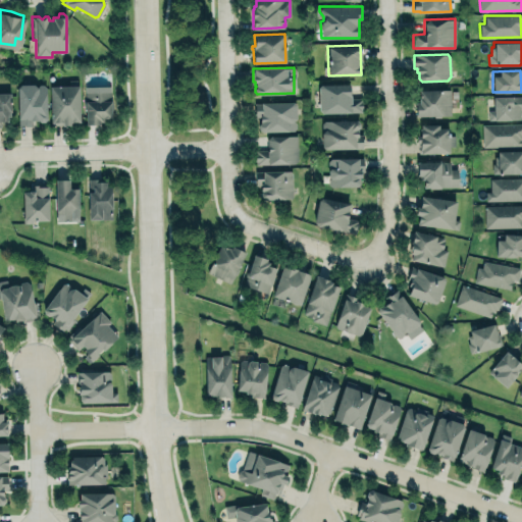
[(33,125),(33,121),(46,121),(46,84),(16,85),(17,125),(33,125)]
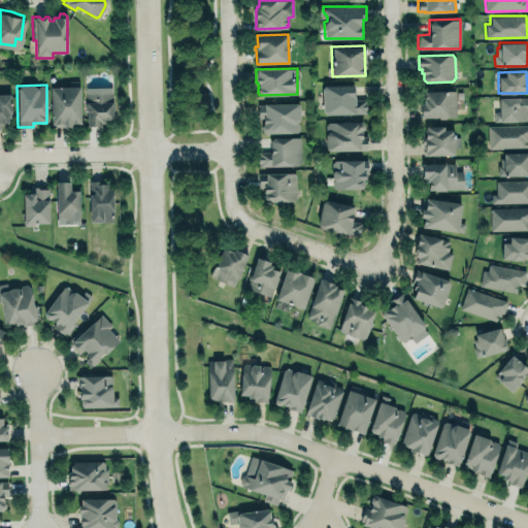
[(51,86),(52,124),(80,123),(79,85),(51,86)]
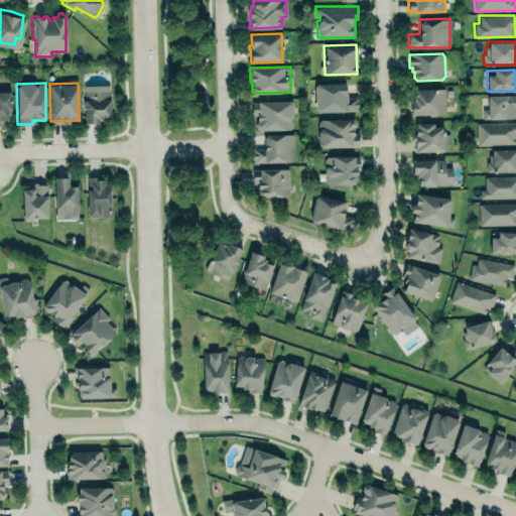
[(317,84),(345,83),(346,90),(346,97),(358,97),(358,111),(318,112),(314,108),(314,86),(317,84)]
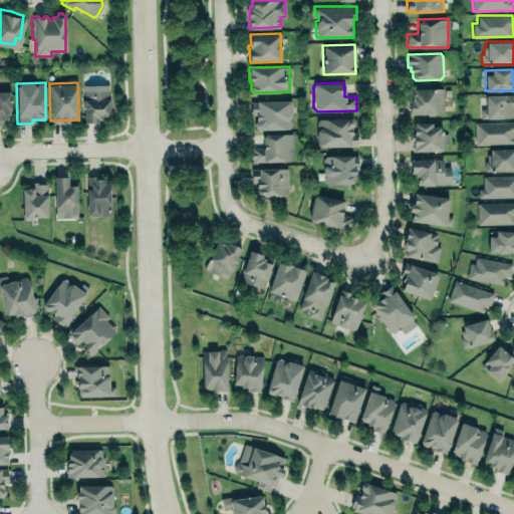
[(83,85),(108,84),(108,115),(101,115),(101,119),(98,119),(98,123),(84,123),(83,108),(82,108),(82,95),(83,95),(83,85)]
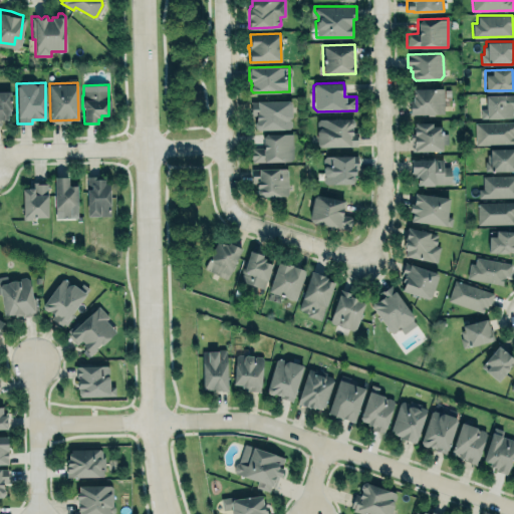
[(412,88),(444,87),(444,113),(434,113),(434,114),(427,114),(427,113),(410,114),(410,100),(413,100),(412,88)]
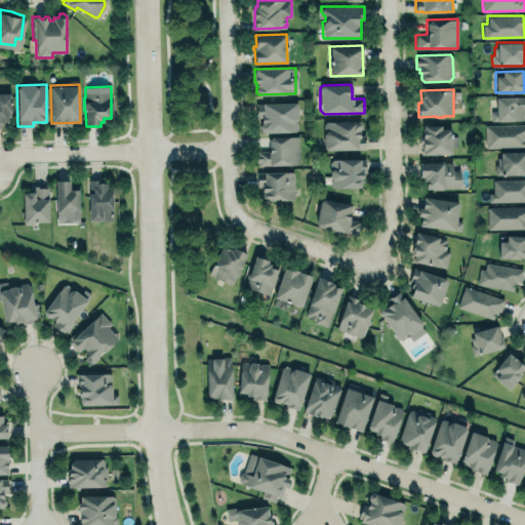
[(0,93),(10,93),(11,117),(8,117),(8,122),(1,122),(1,127),(0,127),(0,93)]
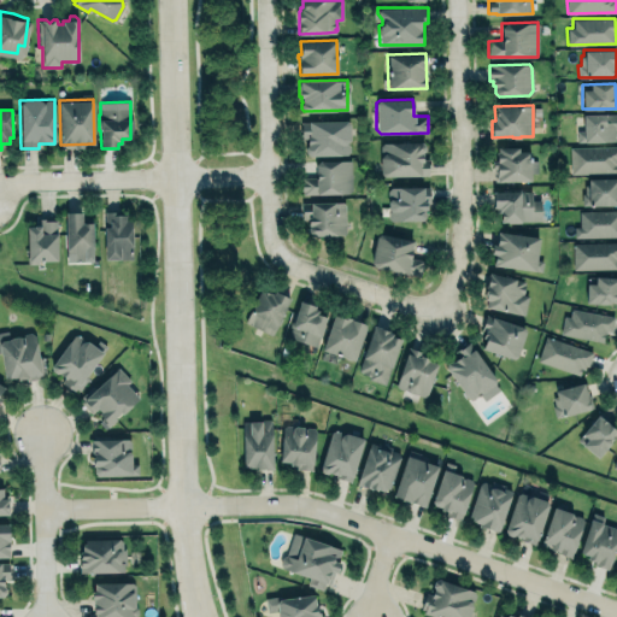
[(616,110),(603,110),(581,111),(581,136),(616,136),(616,110)]
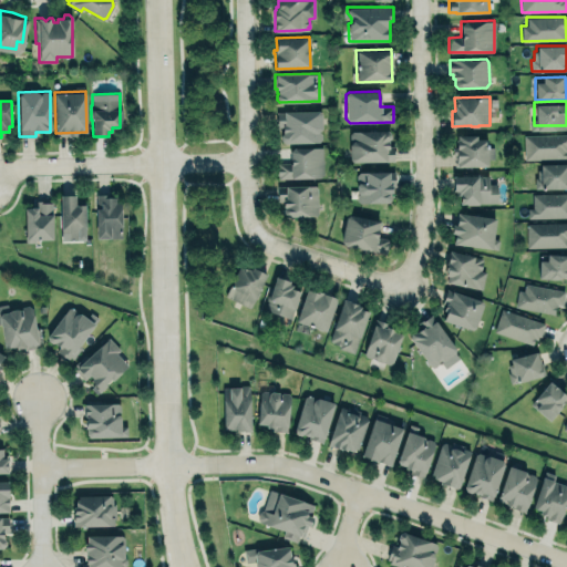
[(318,111),(321,114),(321,129),(318,132),(321,134),(321,138),(318,142),(284,143),(280,140),(280,135),(282,133),(282,126),(276,126),(275,123),(276,122),(276,112),(318,111)]
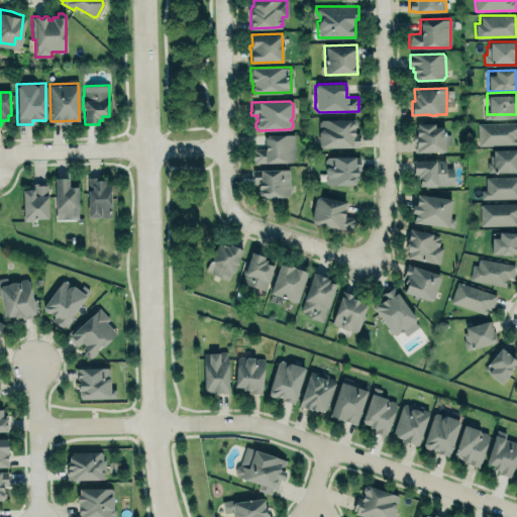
[(318,122),(319,145),(321,147),(359,146),(358,132),(353,132),(353,128),(356,125),(356,122),(351,118),(320,119),(318,122)]
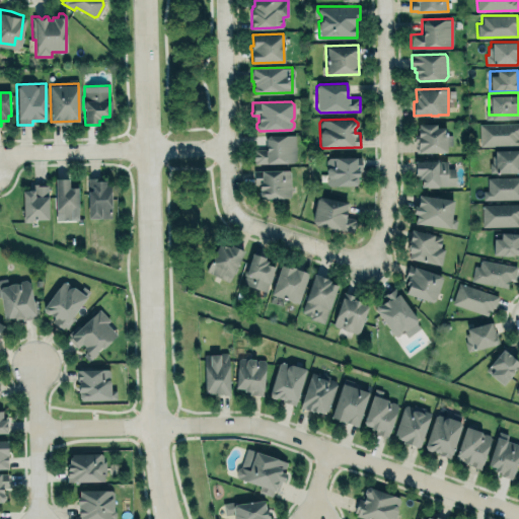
[(417,121),(437,120),(437,128),(445,127),(445,133),(450,133),(451,143),(444,143),(444,149),(414,151),(412,133),(418,133),(417,121)]
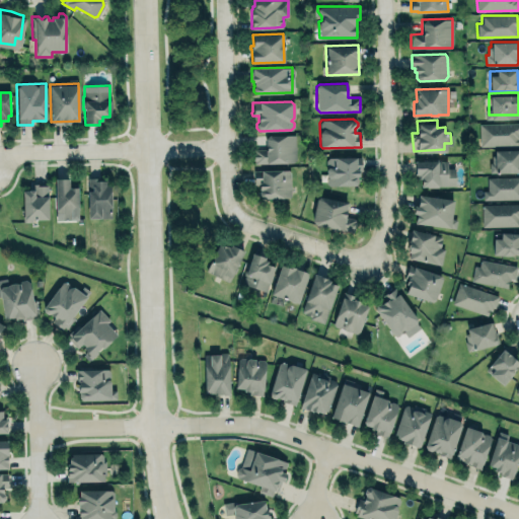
[(479,145),(518,144),(518,122),(478,123),(479,145)]
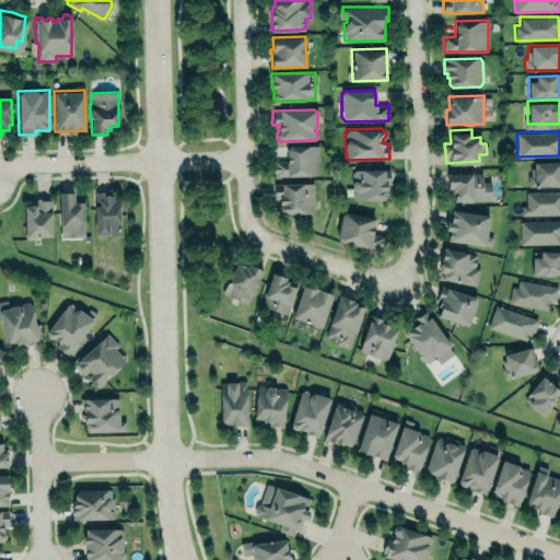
[(286,146),(316,146),(317,174),(272,175),(272,166),(286,165),(286,146)]
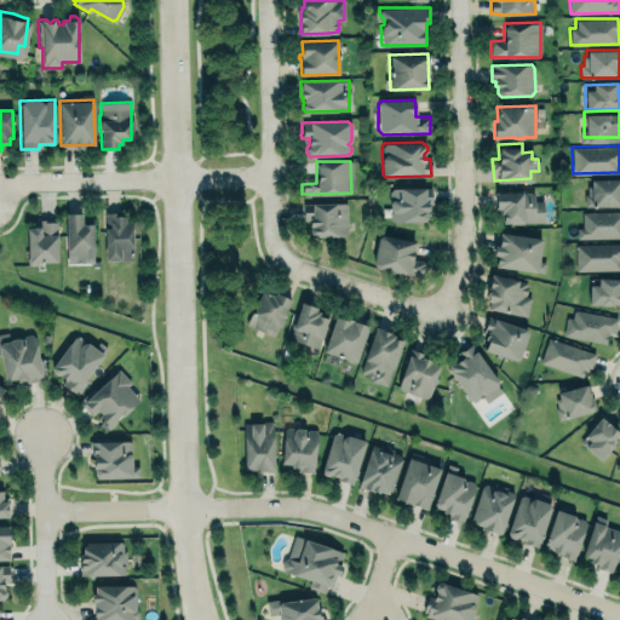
[(389,187),(389,220),(429,220),(429,188),(389,187)]
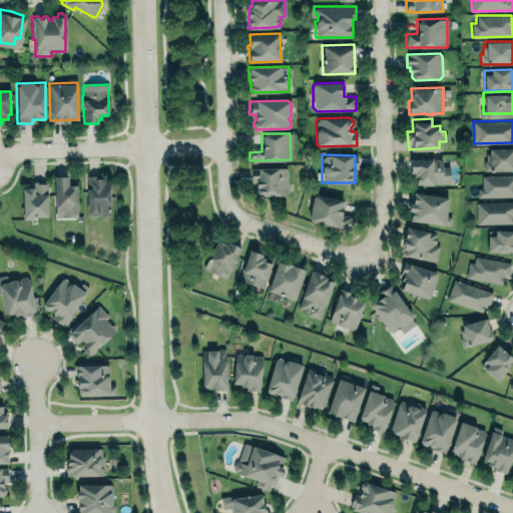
[(410,175),(415,175),(416,184),(449,184),(449,166),(442,166),(442,158),(409,158),(410,175)]
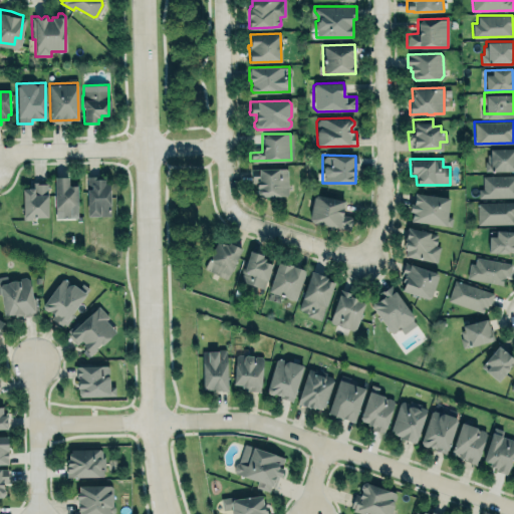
[(251,169),(258,168),(258,169),(285,168),(287,171),(287,193),(285,195),(279,196),(259,196),(256,194),(256,190),(258,188),(256,188),(256,183),(251,183),(251,169)]
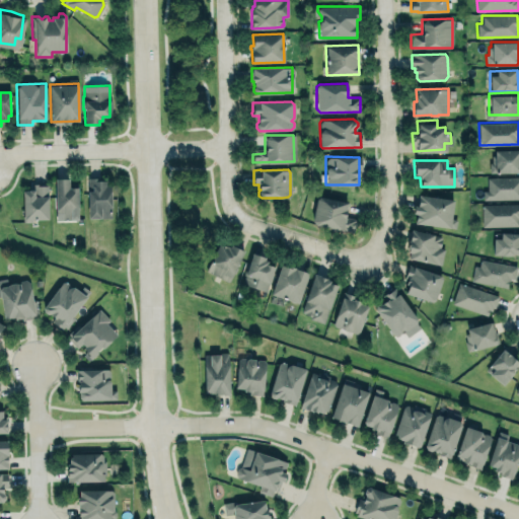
[(518,176),(488,177),(488,191),(483,191),(483,199),(518,199),(518,176)]
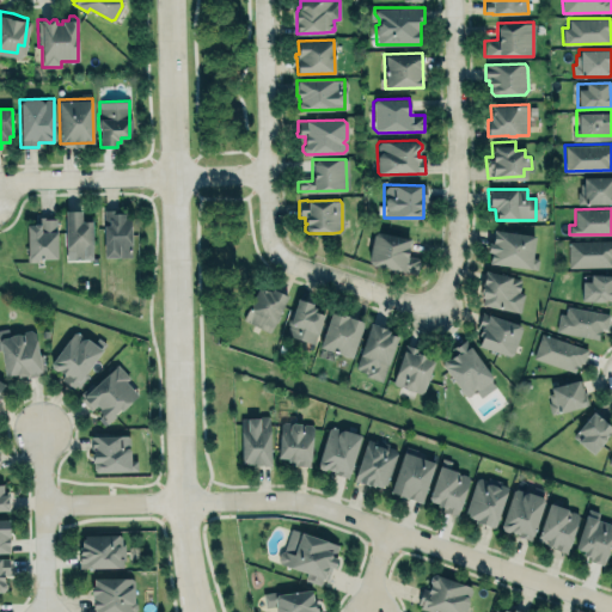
[(92,258),(91,220),(80,220),(80,209),(63,210),(65,259),(92,258)]
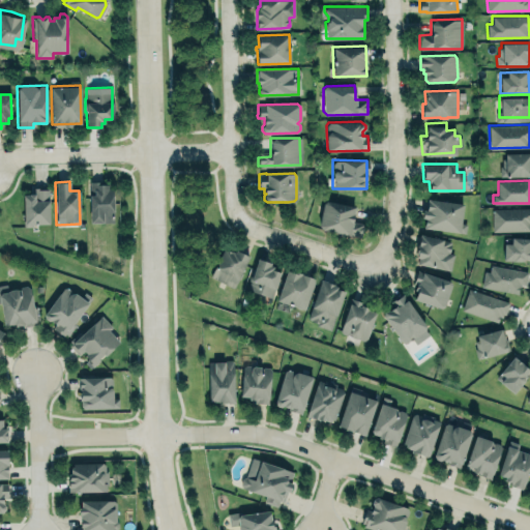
[(89,223),(113,222),(112,189),(106,189),(106,181),(88,181),(89,223)]
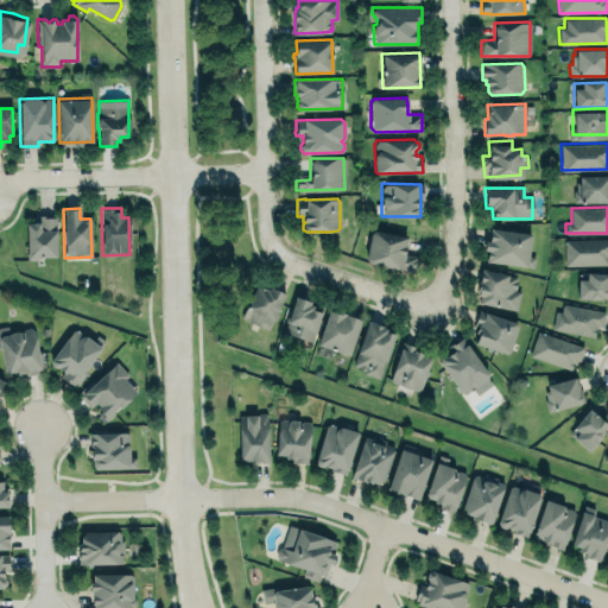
[(39,215),(39,222),(33,222),(33,223),(27,223),(26,258),(27,260),(37,260),(37,257),(57,257),(56,215),(54,215),(55,217),(43,217),(44,215),(39,215)]
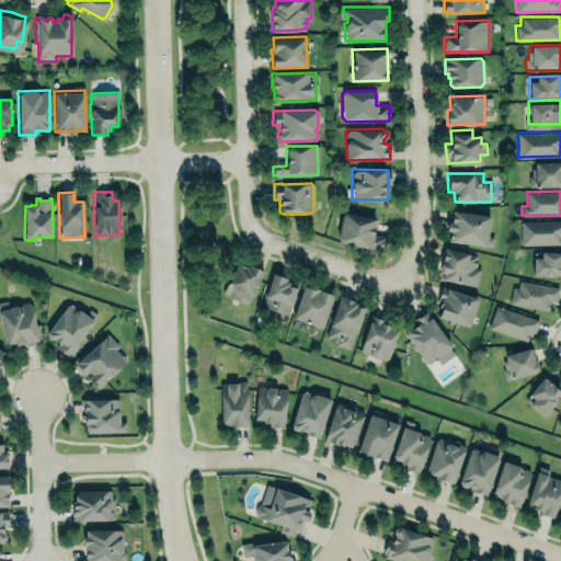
[(453,210),(490,216),(488,236),(493,237),(492,247),(487,245),(448,241),(449,231),(446,231),(447,222),(451,222),(453,210)]
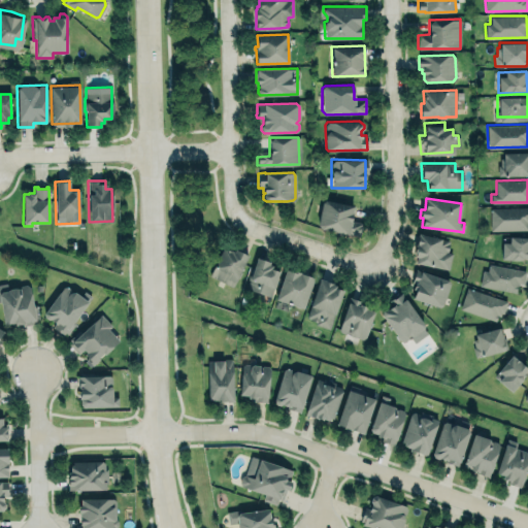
[(354,205),(322,199),(317,228),(357,235),(359,222),(351,220),(354,205)]
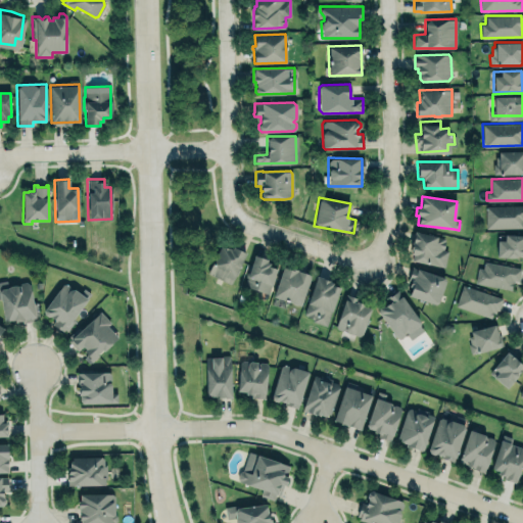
[(522,227),(522,204),(485,205),(485,228),(522,227)]
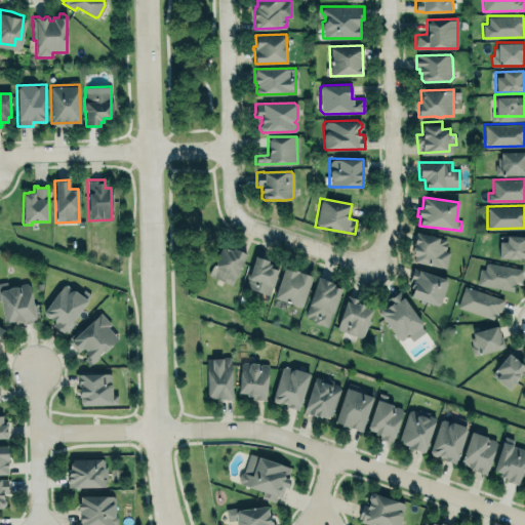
[(450,250),(445,249),(447,241),(446,241),(446,239),(416,232),(413,243),(411,251),(413,251),(412,254),(413,255),(412,261),(446,269),(450,250)]
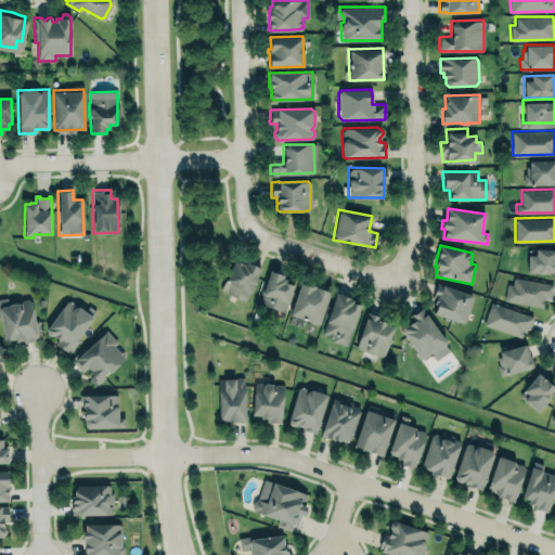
[(526,255),(526,272),(554,272),(554,248),(534,248),(534,255),(526,255)]
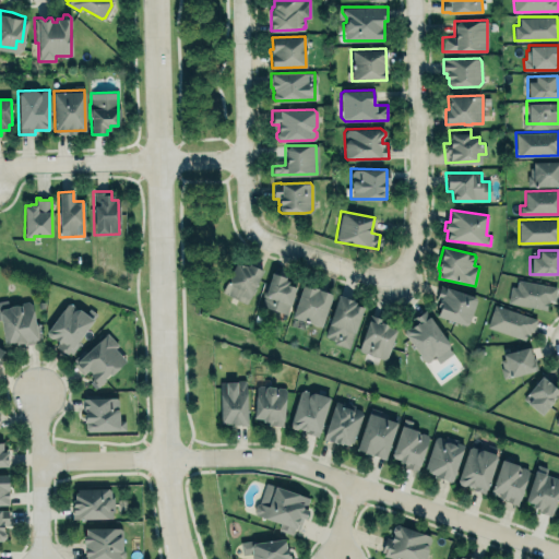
[(222,293),(248,304),(261,270),(235,259),(222,293)]
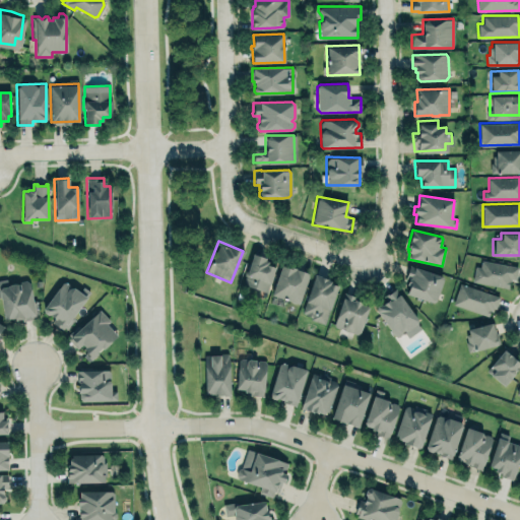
[(253,253),(266,257),(265,260),(268,261),(267,264),(275,267),(266,291),(242,283),(245,274),(244,274),(246,267),(248,268),(253,253)]
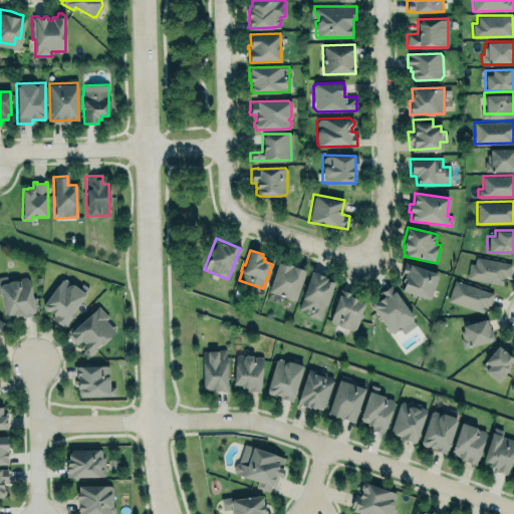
[(476,256),(474,263),(470,263),(467,277),(502,284),(504,275),(509,276),(512,263),(476,256)]
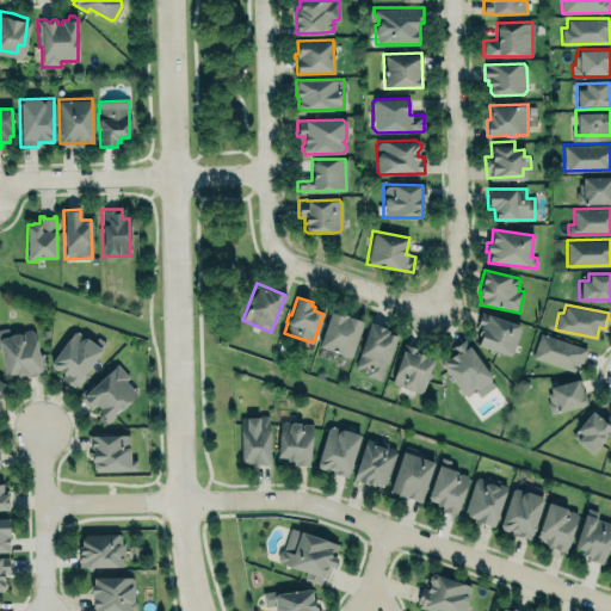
[(479,309),(519,322),(522,328),(512,353),(507,357),(476,345),(479,337),(475,335),(477,328),(473,327),(479,309)]
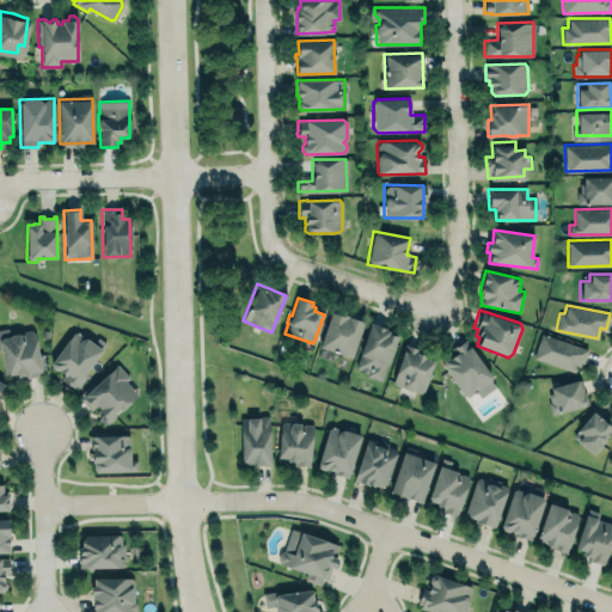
[(330,311),(318,347),(352,359),(363,322),(348,317),(349,316),(342,313),(341,314),(330,311)]
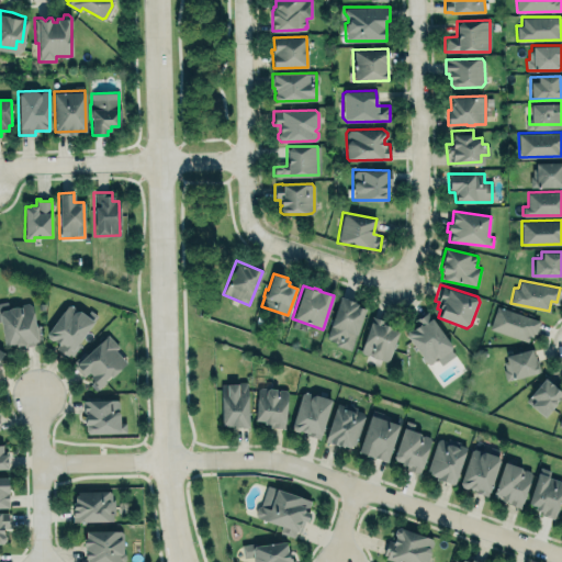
[(366,305),(338,298),(325,340),(351,349),(366,305)]
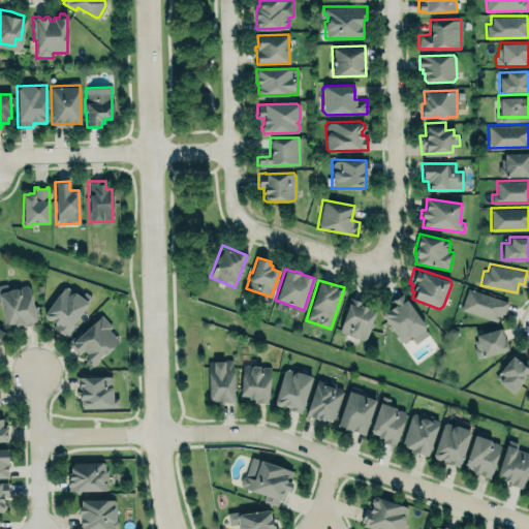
[(0,284),(6,283),(7,290),(8,289),(10,289),(13,288),(17,288),(19,289),(20,285),(26,285),(30,287),(33,305),(36,305),(39,319),(35,320),(36,323),(23,325),(23,324),(16,325),(14,323),(4,324),(0,302),(0,284)]
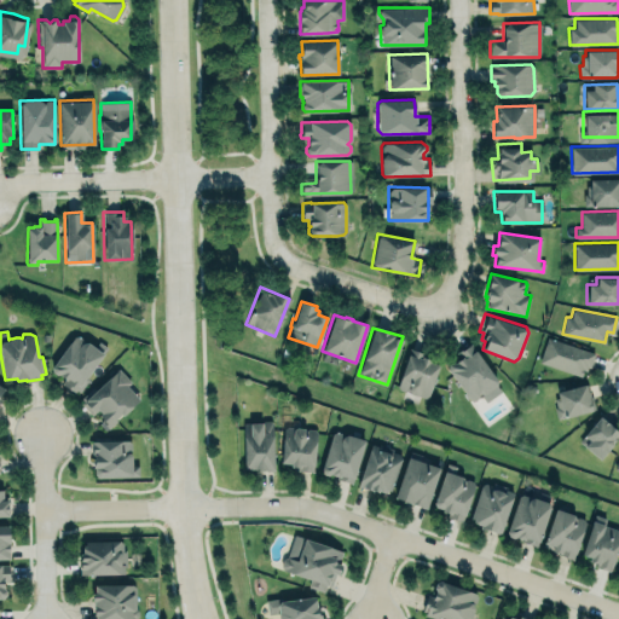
[(98,341),(108,347),(87,376),(90,379),(79,392),(76,389),(74,392),(61,383),(64,379),(58,374),(56,374),(52,371),(51,366),(74,336),(79,335),(82,339),(82,343),(88,342),(94,347),(98,341)]
